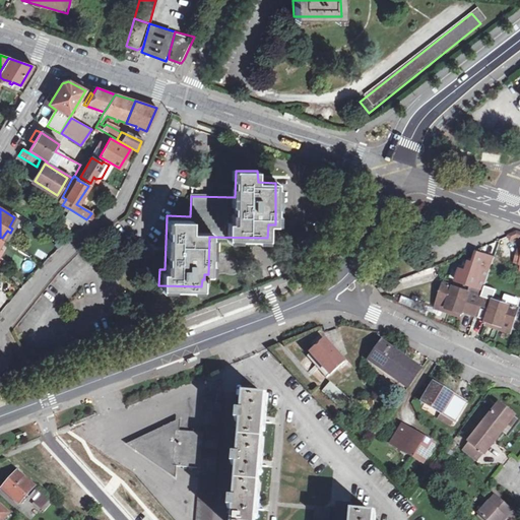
[(65,216),(80,225),(86,219),(70,209),(65,216)]
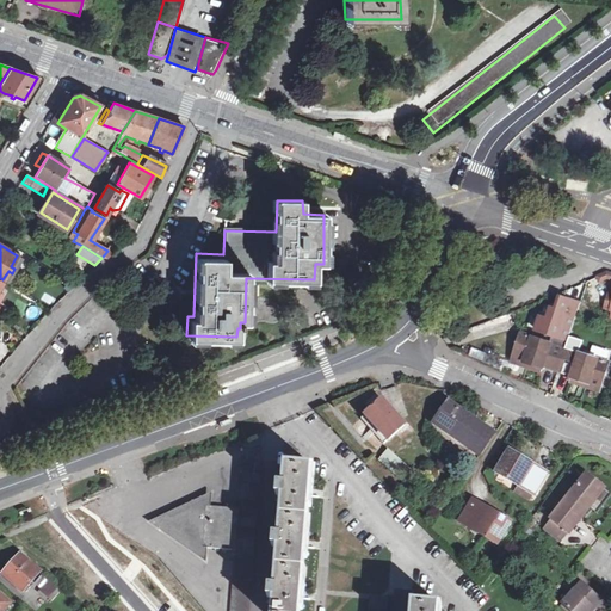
[(8,271),(2,279),(10,284),(18,271),(14,269),(12,273),(8,271)]
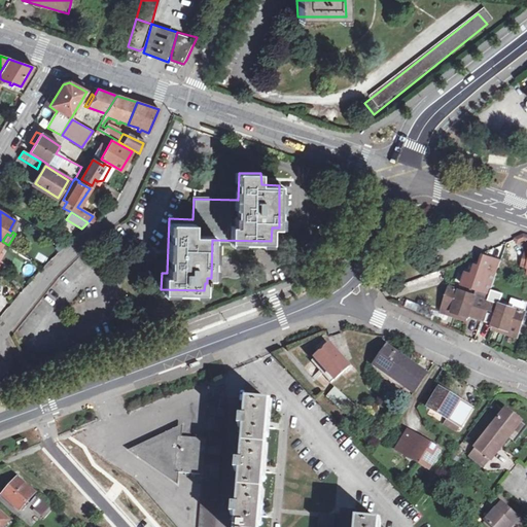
[(473,290),(492,296),(496,284),(478,278),(473,290)]
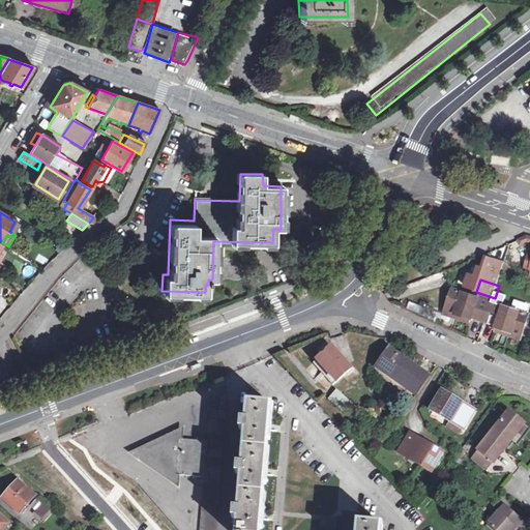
[(446,312),(473,322),(474,320),(487,324),(494,303),(454,290),(446,312)]
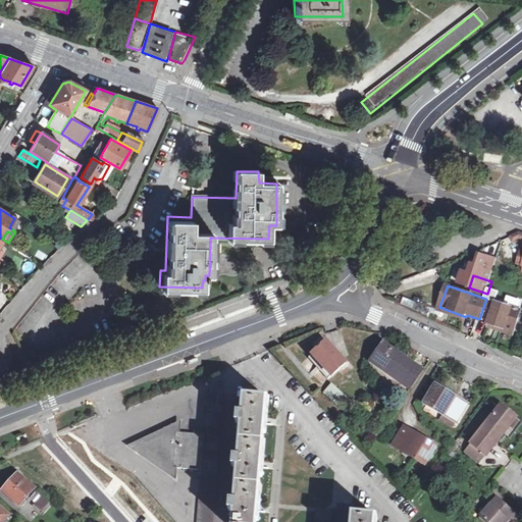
[(490,323),(490,324),(515,333),(521,314),(521,311),(486,299),(479,319),(490,323)]
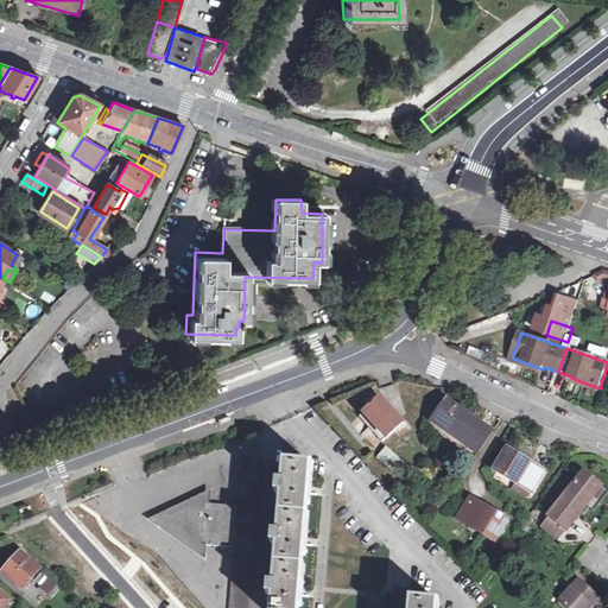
[(543,369),(512,358),(511,362),(542,372),(543,369)]
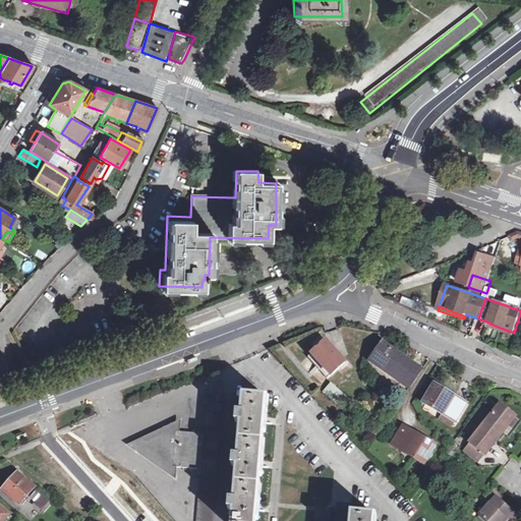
[(514,333),(489,324),(487,327),(513,337),(514,333)]
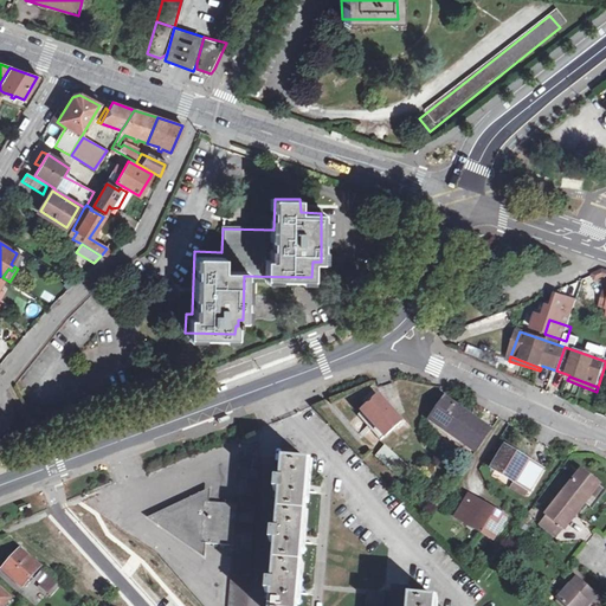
[(381,442),(394,429),(399,424),(401,421),(395,414),(379,398),(359,418),(368,429),(371,431),(381,442)]
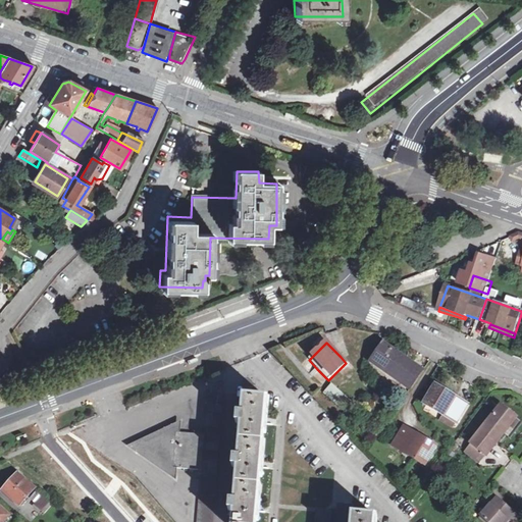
[(371,361),(412,386),(423,369),(387,347),(388,346),(385,343),(383,345),(382,344),(371,361)]
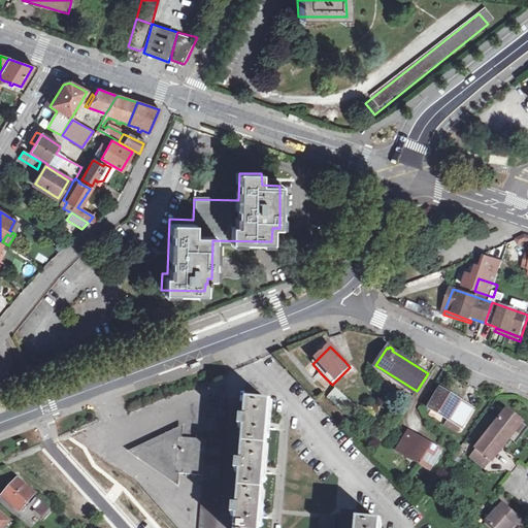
[(440,390),(430,407),(462,427),(473,409),(440,390)]
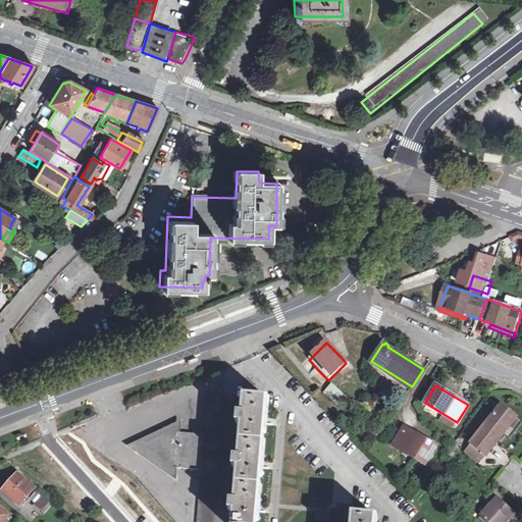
[(351,408),(331,389),(327,395),(346,412),(351,408)]
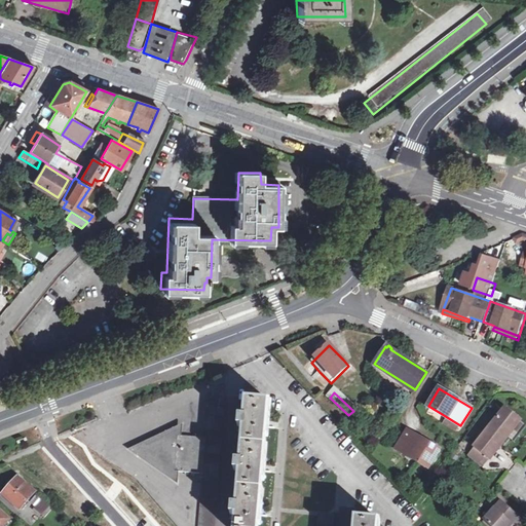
[(205,407),(202,438),(199,473),(193,525),(209,525),(221,408),(216,408),(217,399),(205,398),(204,407),(205,407)]
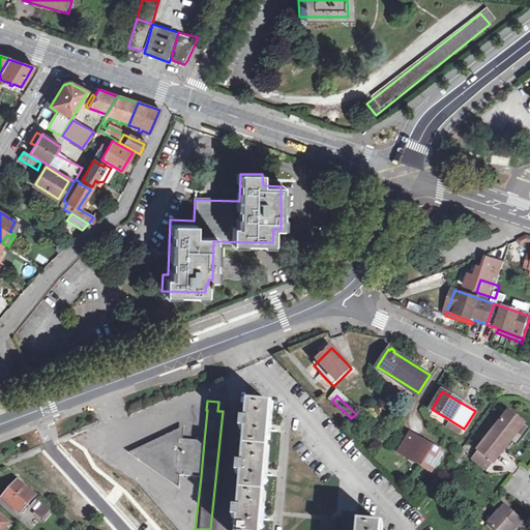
[(232,529),(258,529),(259,518),(267,518),(267,511),(260,511),(263,473),(271,473),(271,466),(264,465),(267,425),(274,427),(275,419),(268,418),(269,404),(244,402),(243,416),(238,415),(237,433),(241,434),(239,460),(234,459),(233,476),(238,476),(236,503),(230,503),(229,520),(234,520),(232,529)]
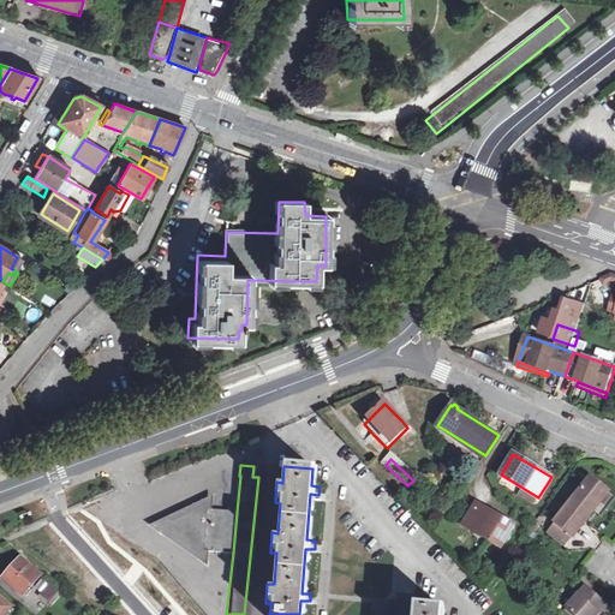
[(591,477),(555,523),(572,537),(598,502),(607,491),(608,490),(591,477)]
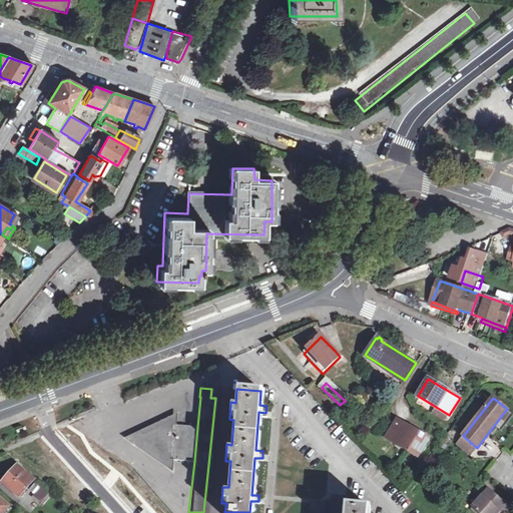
[(511,414),(506,410),(499,419),(504,423),(511,414)]
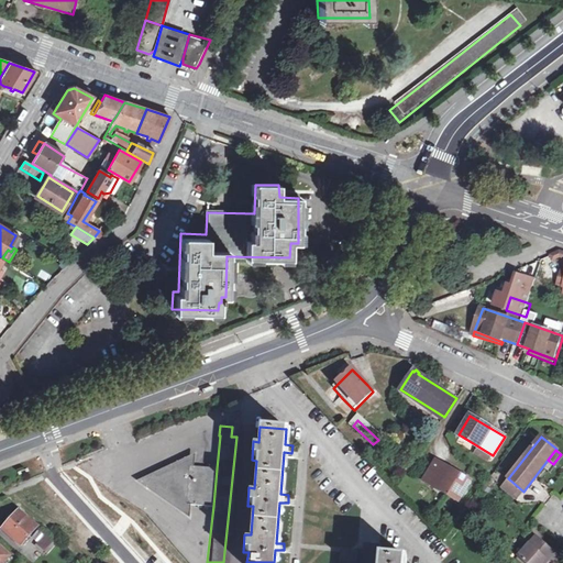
[(213,506),(217,468),(194,466),(195,453),(134,481),(188,516),(189,505),(213,506)]
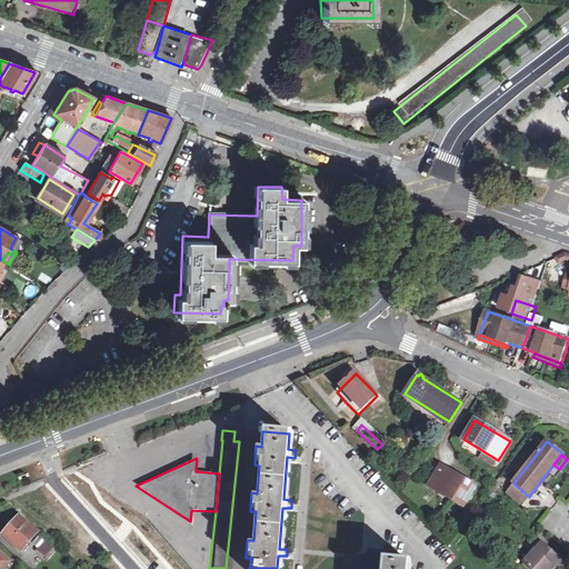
[(442,467),(429,487),(465,508),(477,488),(442,467)]
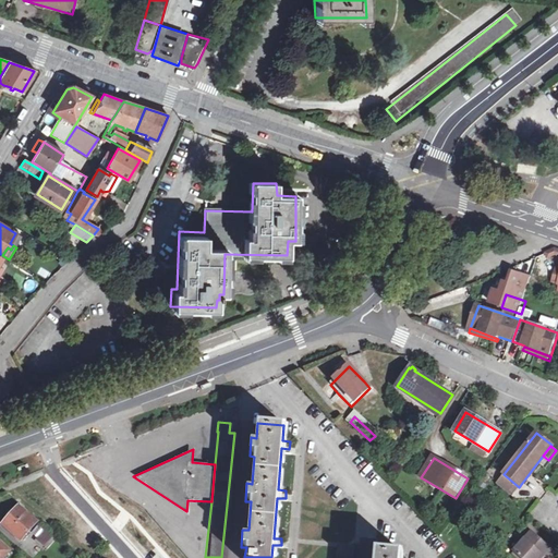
[(519,487),(504,474),(495,485),(511,497),(519,487)]
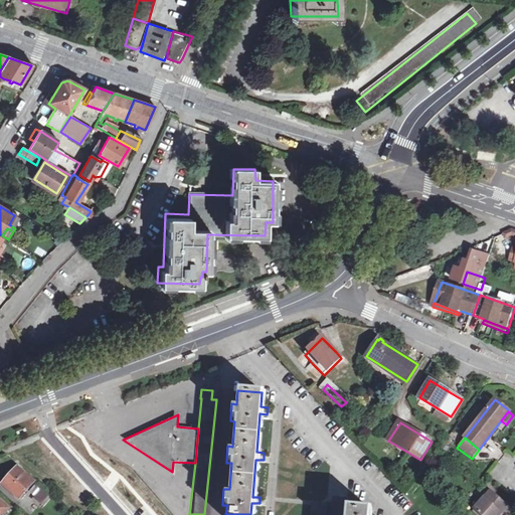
[(28,471),(19,464),(13,472),(11,470),(7,474),(9,477),(3,483),(21,498),(35,482),(26,473),(28,471)]
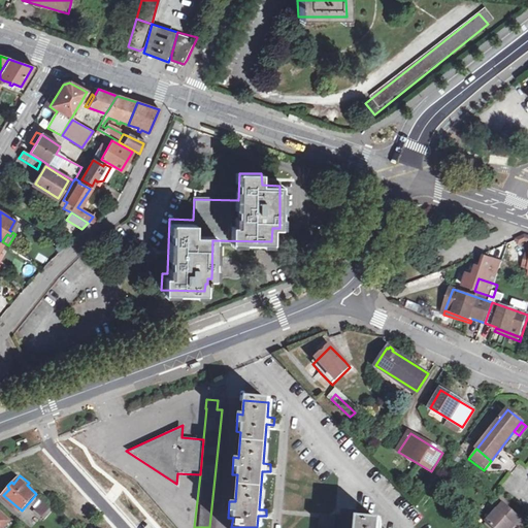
[(42,516),(52,503),(46,499),(37,510),(42,516)]
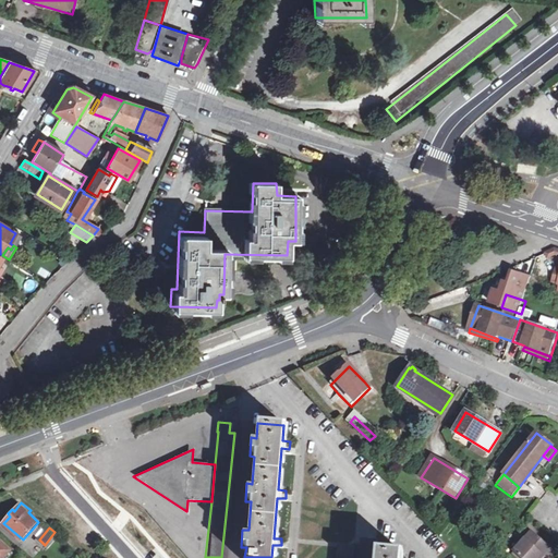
[(60,536),(55,532),(45,545),(49,548),(60,536)]
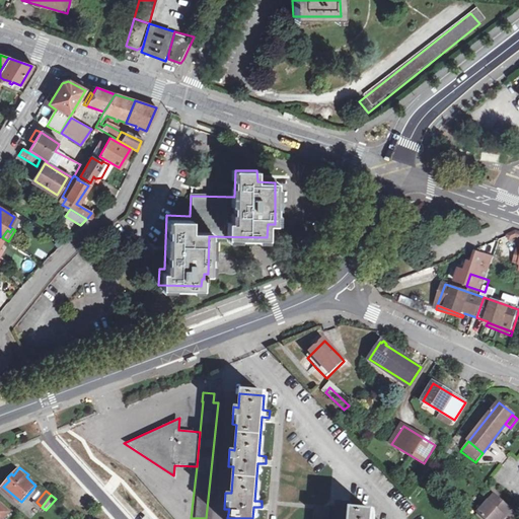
[(507,518),(514,511),(496,496),(479,516),(482,518),(507,518)]
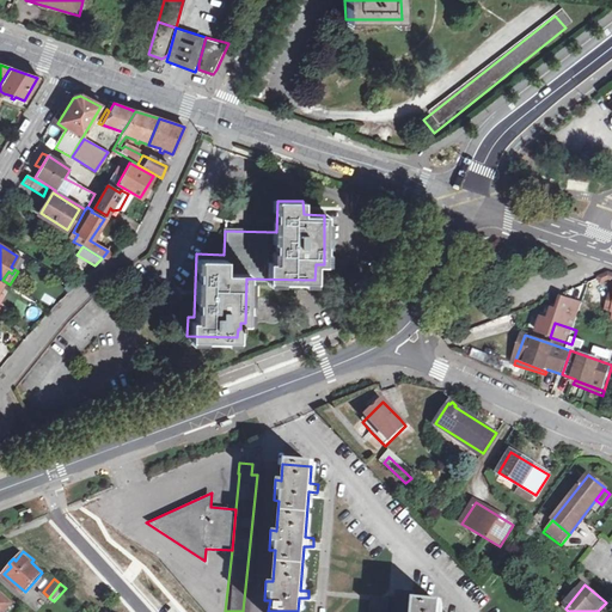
[(0,611),(6,611),(16,604),(0,589),(0,611)]
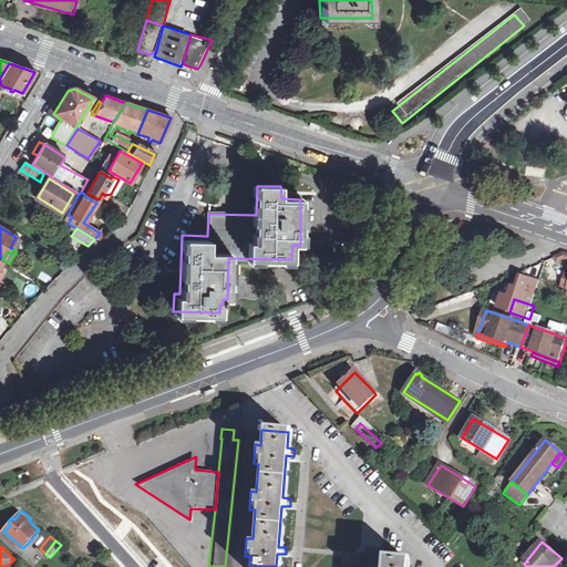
[(357,566),(358,557),(341,556),(340,566),(357,566)]
